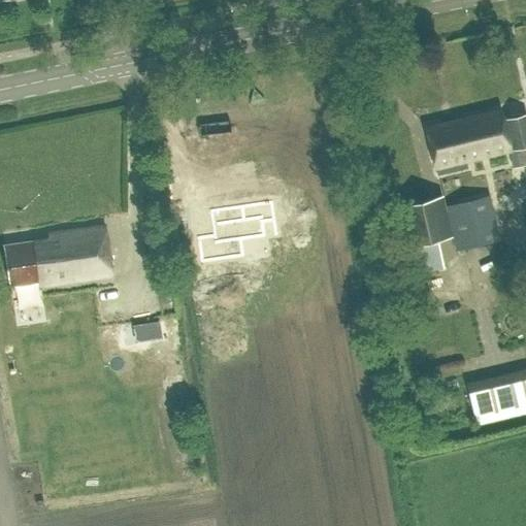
[(504,122),(501,112),(469,120),(455,123),(442,126),(427,130),(438,177),(469,170),(467,164),(480,161),(480,160),(511,152),(512,152),(506,131),(504,122)]
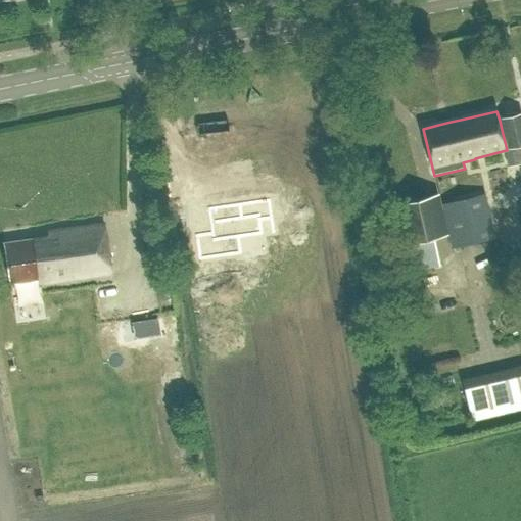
[(520,116),(519,116),(516,114),(508,116),(506,120),(502,121),(504,130),(502,130),(507,150),(506,150),(510,166),(520,163),(520,116)]
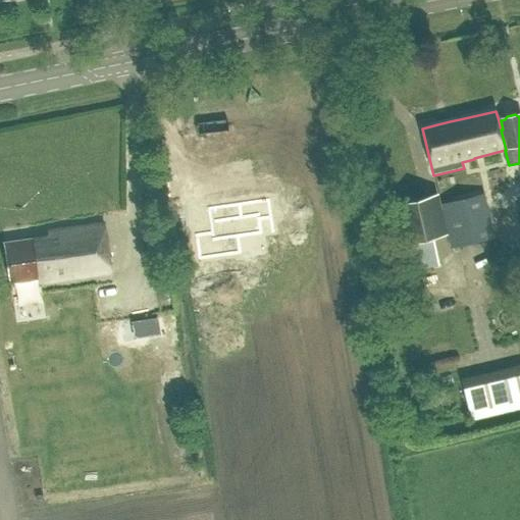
[(442,206),(449,236),(452,250),(496,240),(485,196),(442,206)]
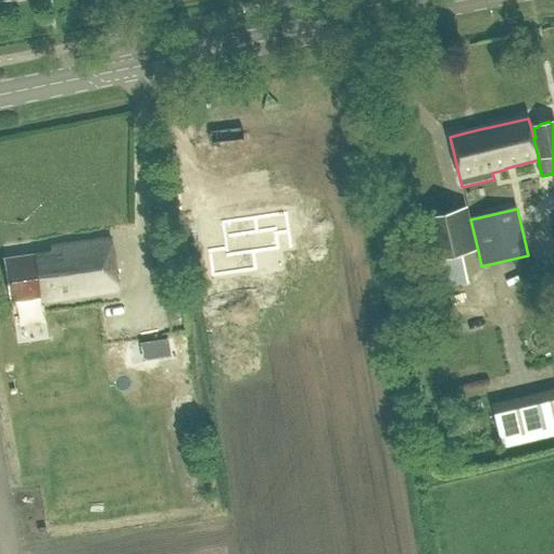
[(290,235),(288,214),(223,224),(227,250),(210,252),(214,278),(257,272),(255,254),(279,251),(278,236),(290,235)]
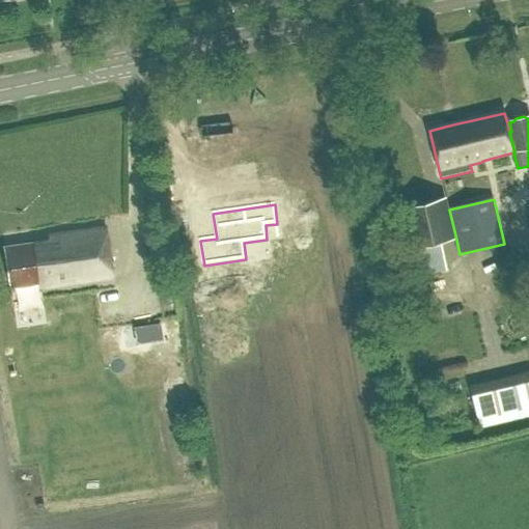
[(42,288),(114,278),(107,229),(50,238),(51,243),(6,249),(11,288),(40,284),(42,288)]
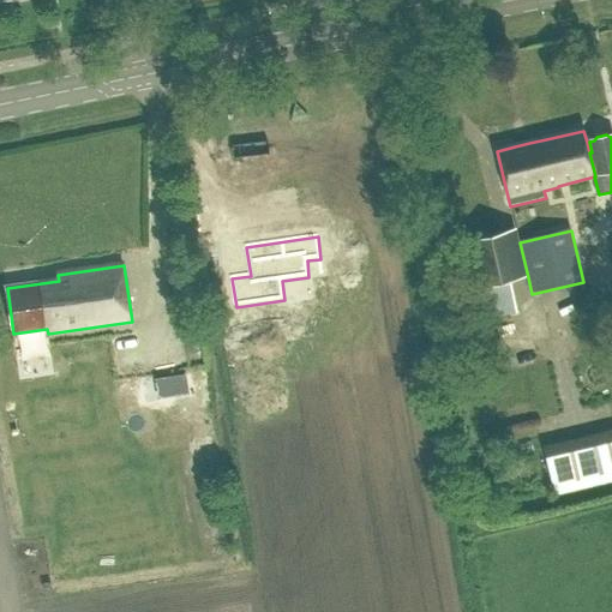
[(479,323),(519,313),(511,281),(472,291),(479,323)]
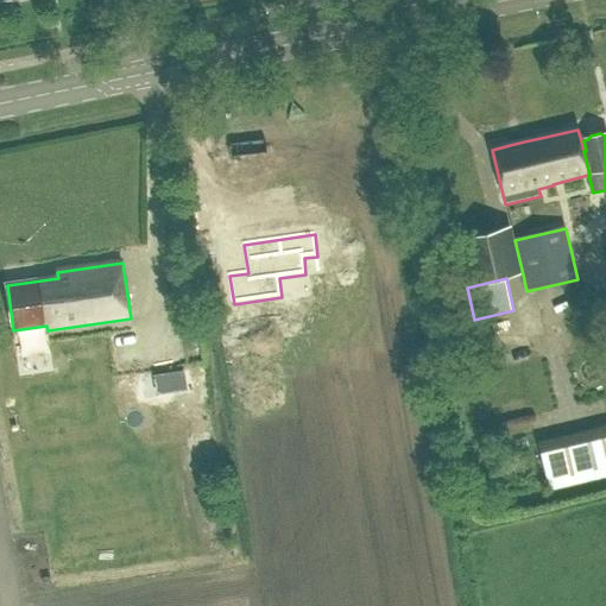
[(557,486),(605,474),(605,430),(548,444),(557,486)]
